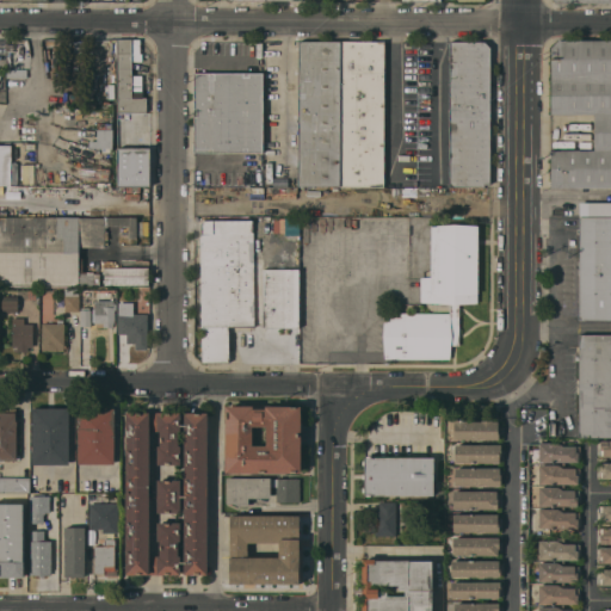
[(140,39),(140,53),(142,53),(142,61),(133,60),(133,75),(142,75),(142,90),(143,90),(143,97),(147,97),(147,112),(118,112),(119,39),(140,39)]
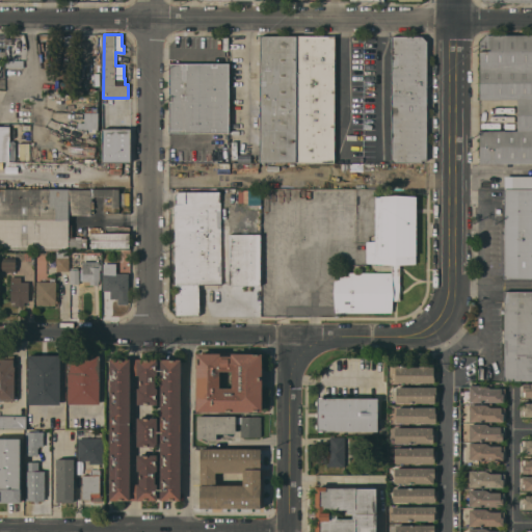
[(480,41),(486,34),(531,34),(531,163),(479,163),(479,130),(517,131),(517,99),(480,99),(480,42),(480,41)]
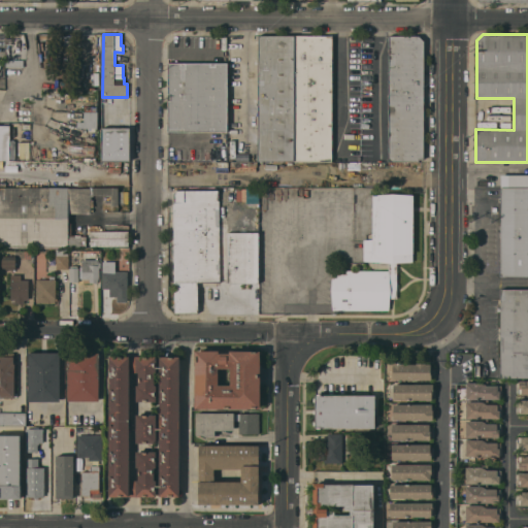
[(258,160),(258,36),(296,36),(295,160),(258,160)]
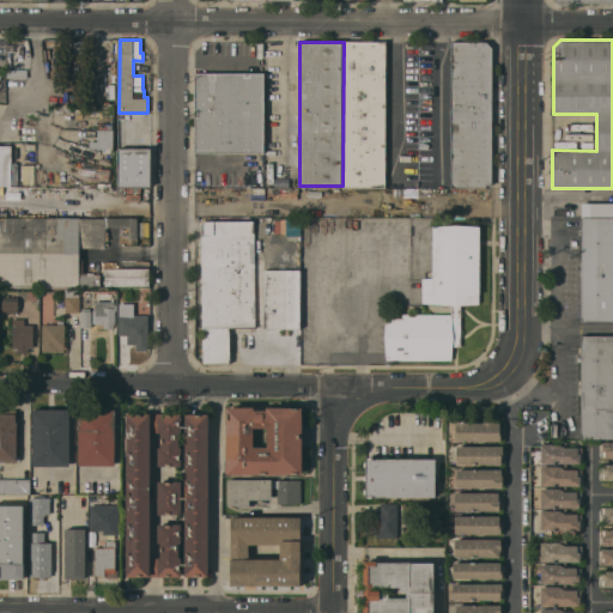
[(344,42),(384,42),(384,186),(343,186),(344,42)]
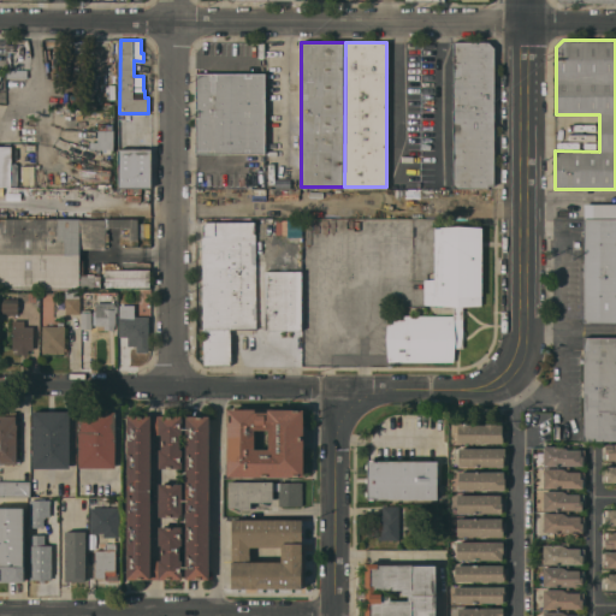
[(493,184),(487,184),(487,188),(452,188),(454,42),(489,43),(495,48),(493,184)]
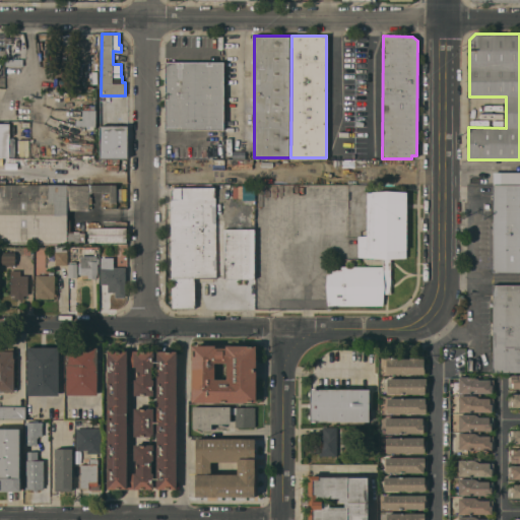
[(168,99),(168,91),(165,91),(165,61),(223,61),(223,130),(165,130),(165,99),(167,99),(168,99)]
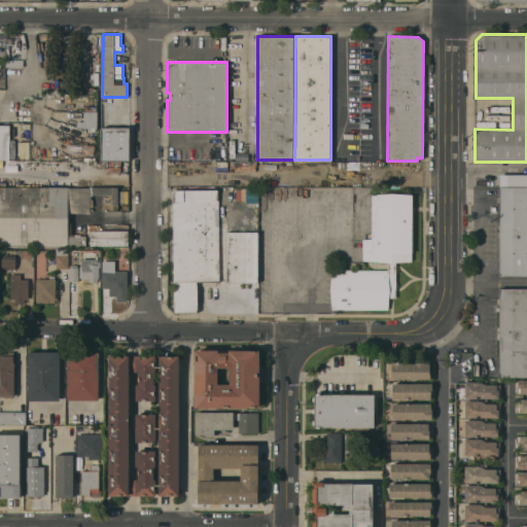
[(77,120),(83,121),(84,110),(97,111),(97,128),(82,127),(77,127),(77,120)]
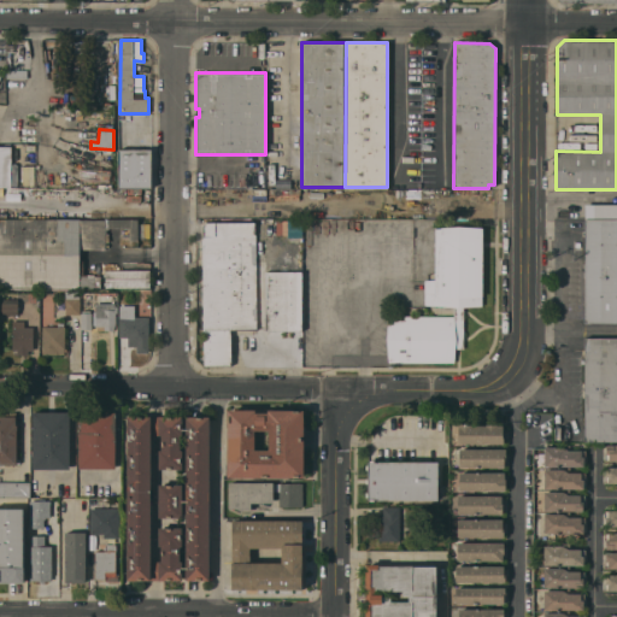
[(151,187),(119,187),(119,148),(152,148),(151,187)]
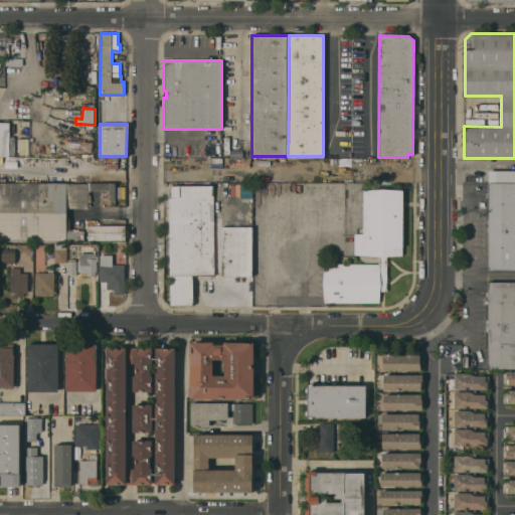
[(0,182),(66,182),(66,183),(89,183),(89,182),(116,182),(116,186),(125,186),(126,198),(116,198),(116,200),(109,200),(109,189),(92,189),(92,191),(90,191),(90,195),(92,195),(92,202),(89,202),(89,207),(66,207),(66,216),(69,216),(69,228),(79,228),(79,230),(84,230),(84,240),(0,240),(0,182)]
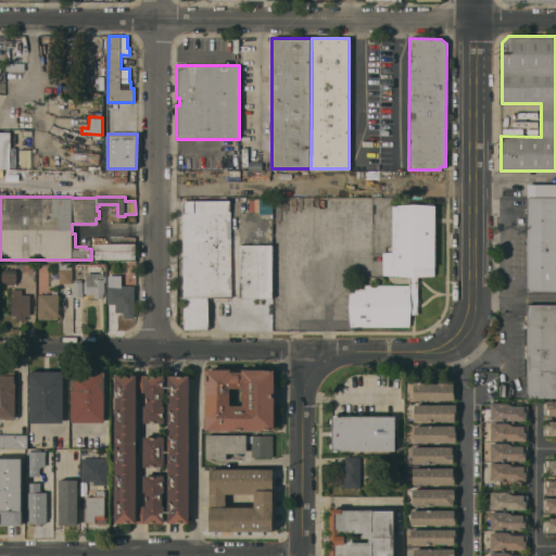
[(229,199),(229,211),(230,211),(231,297),(207,297),(209,328),(185,329),(182,203),(186,200),(229,199)]
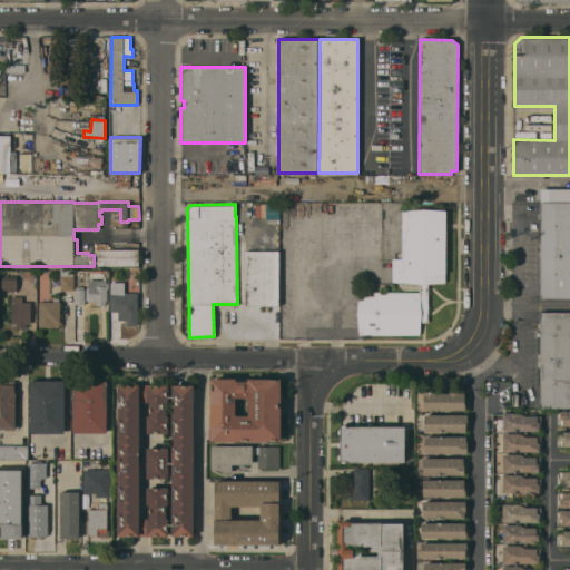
[(569,297),(541,297),(540,204),(569,204),(569,297)]
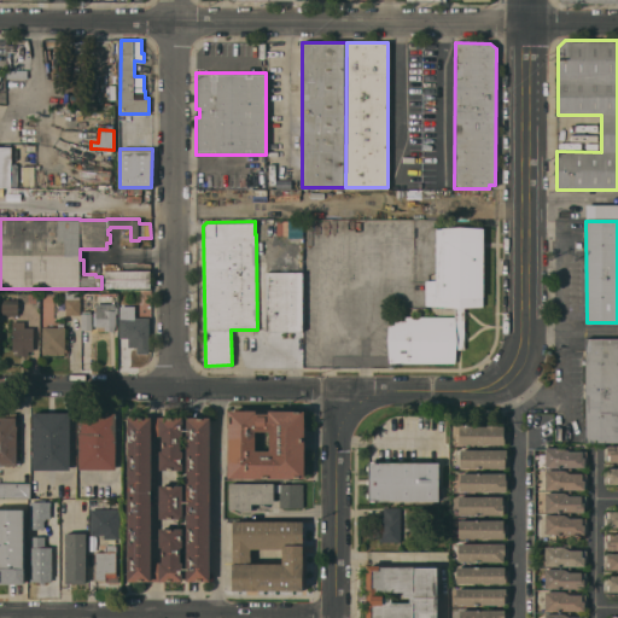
[(426,305),(426,280),(436,280),(437,227),(483,228),(483,305),(465,305),(455,305),(426,305)]
